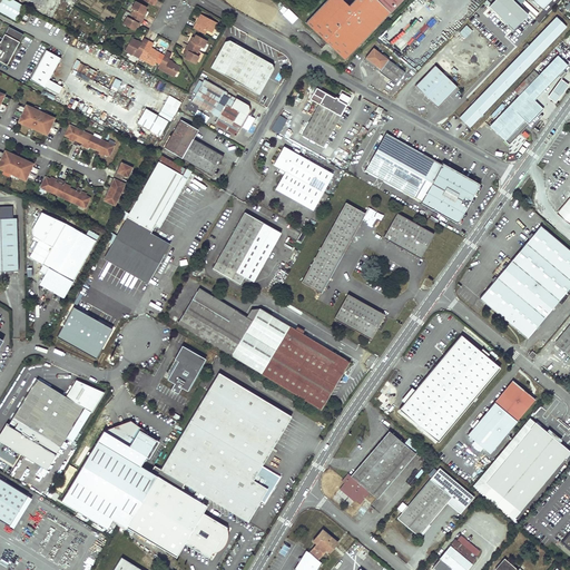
[(351,0),(346,6),(341,0),(324,0),(304,22),(343,59),(399,0),(351,0)]
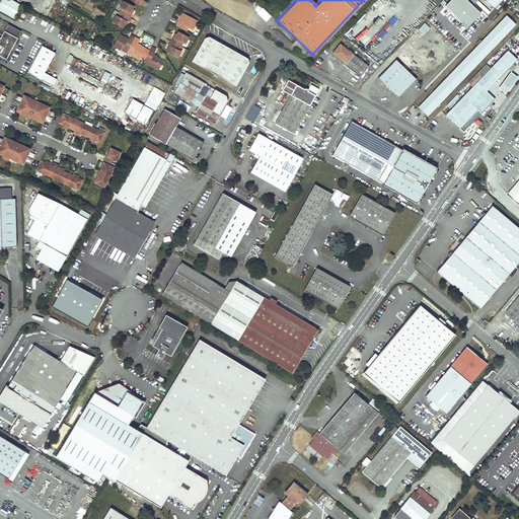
[(448,0),(444,5),(467,26),(480,11),(467,0),(448,0)]
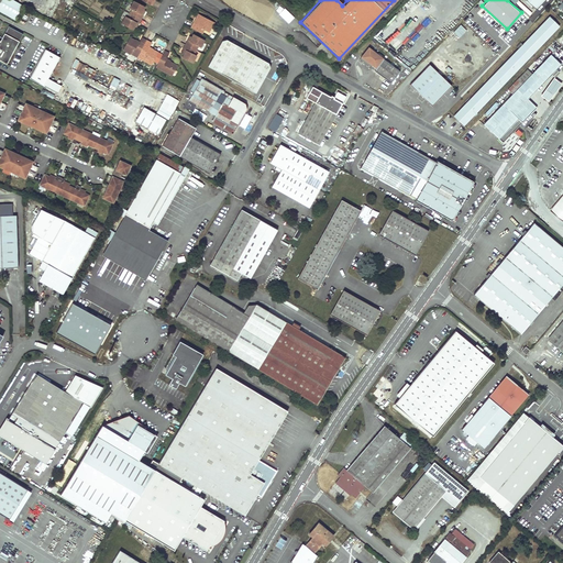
[(527,0),(537,9),(545,0),(527,0)]
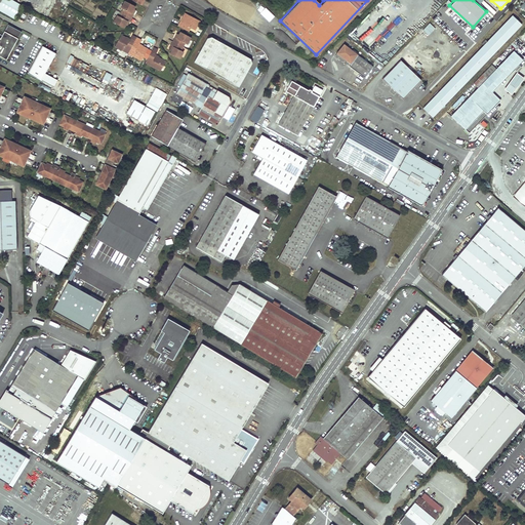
[(124,25),(126,21),(128,22),(132,13),(130,13),(132,9),(134,6),(123,1),(120,8),(122,9),(118,16),(116,15),(112,23),(123,28),(124,25)]
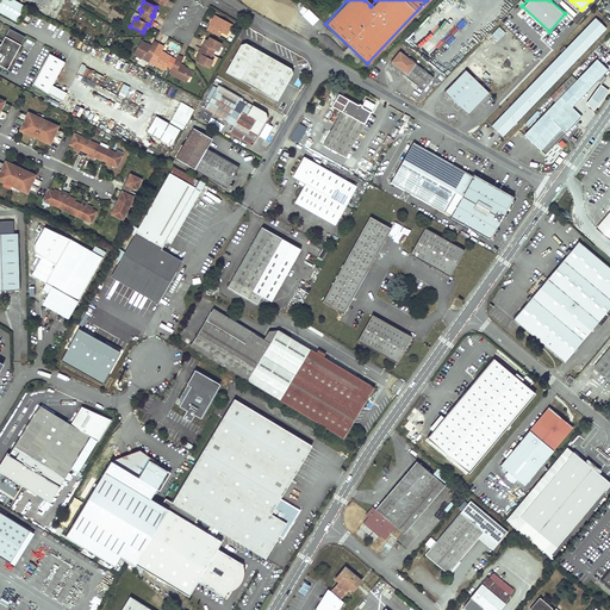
[(212,13),(204,29),(216,35),(218,30),(223,33),(229,22),(212,13)]
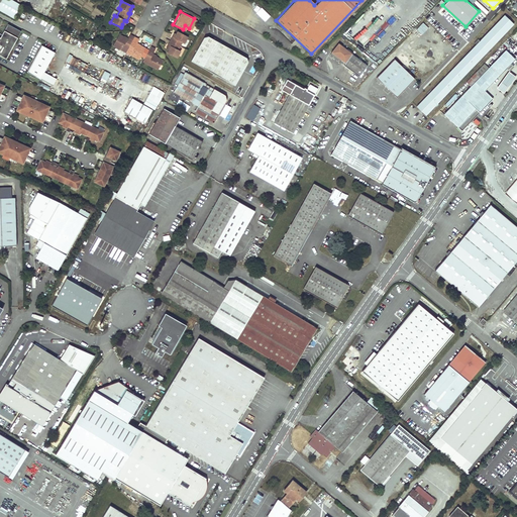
[(476,44),(416,106),(425,115),(513,24),(504,16),(479,41),(477,39),(474,42),(476,44)]
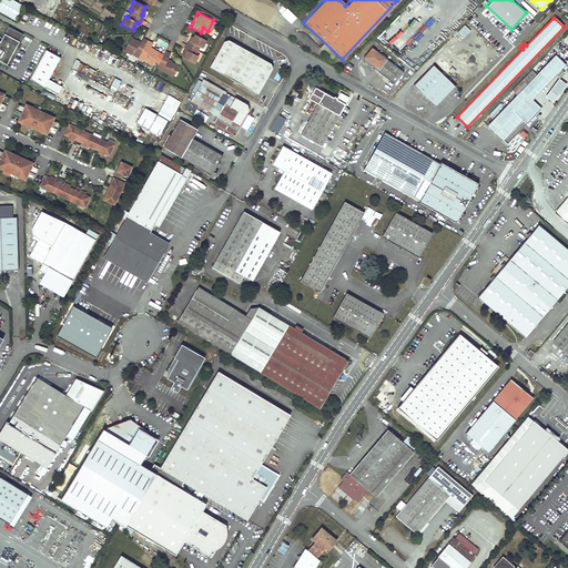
[(0,62),(7,67),(24,37),(10,29),(1,44),(0,46),(0,62)]
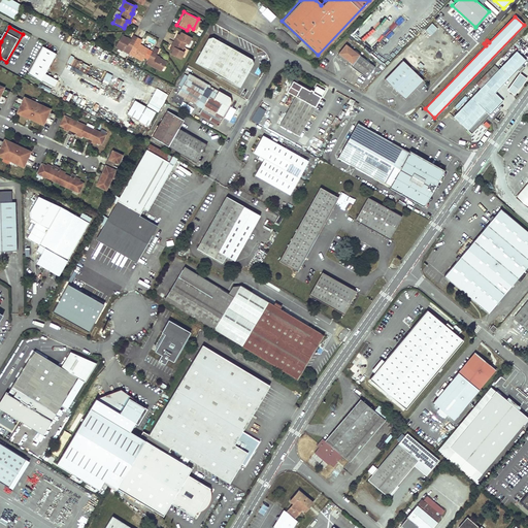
[(175,37),(171,45),(173,46),(170,51),(169,53),(179,59),(184,52),(182,51),(185,43),(188,44),(191,37),(180,31),(179,34),(177,38),(175,37)]
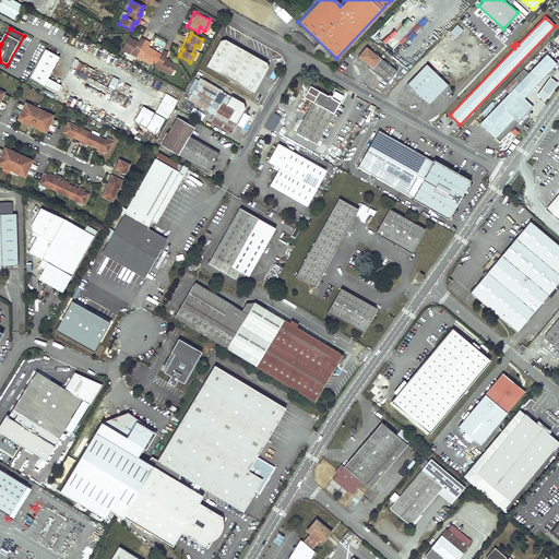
[(154,44),(164,47),(166,40),(156,37),(154,44)]
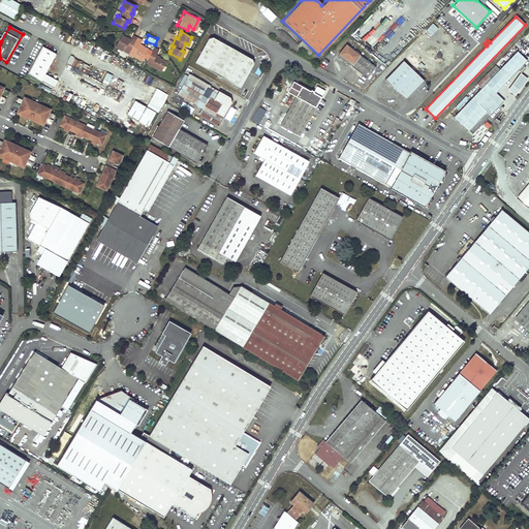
[(141,41),(131,36),(129,41),(120,36),(115,48),(142,62),(147,51),(138,45),(141,41)]
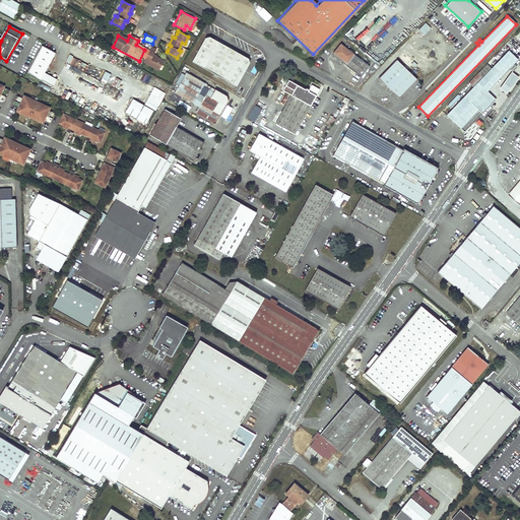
[(206,39),(193,61),(238,86),(251,63),(249,59),(211,37),(206,39)]
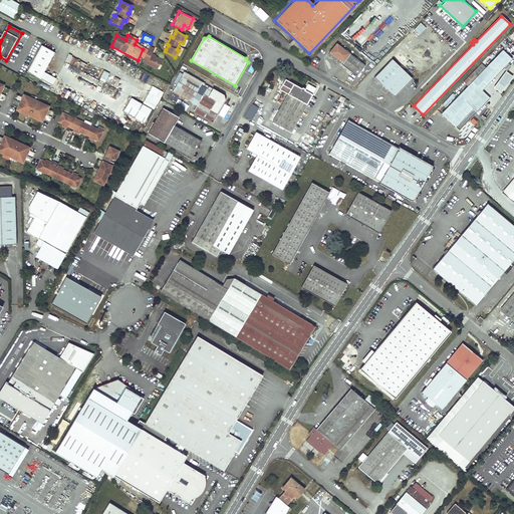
[(363,65),(335,43),(328,52),(341,62),(340,63),(340,64),(355,75),(363,65)]
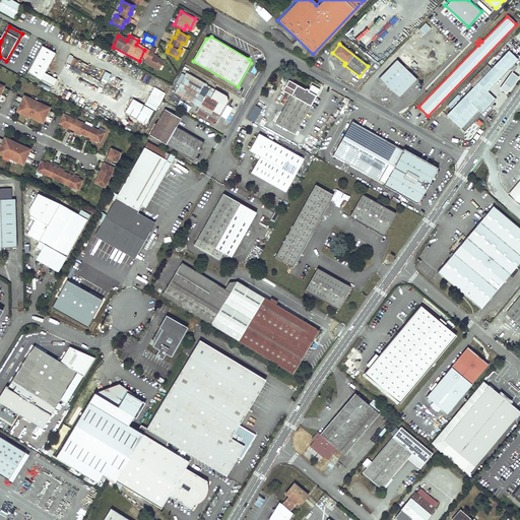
[(155,50),(150,48),(142,63),(157,71),(163,61),(151,56),(155,50)]
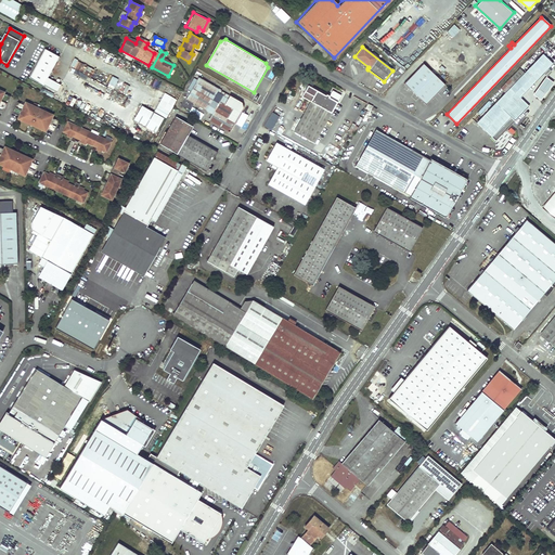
[(60,61),(46,52),(29,80),(56,97),(61,89),(48,81),(60,61)]
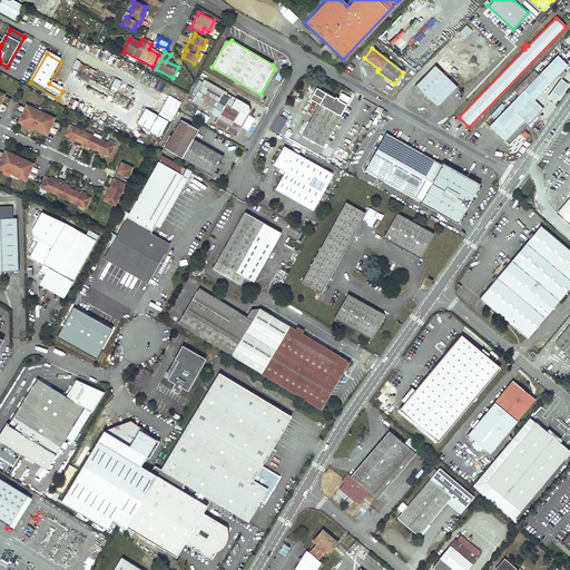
[(518,96),(489,127),(508,145),(542,109),(532,100),(567,66),(557,56),(538,76),(518,96)]
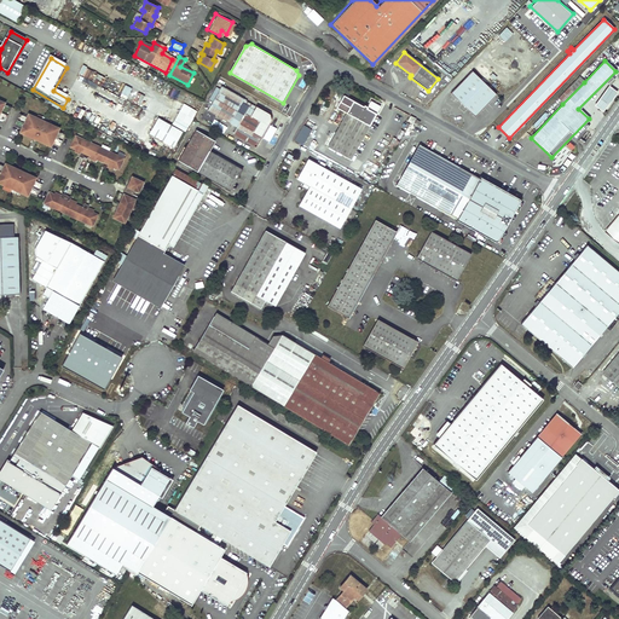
[(126,63),(122,71),(133,76),(137,69),(126,63)]
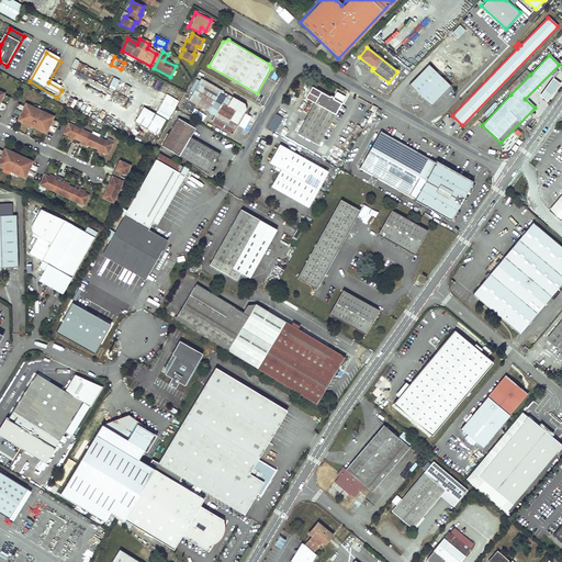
[(373,68),(359,57),(358,58),(372,69),(373,68)]
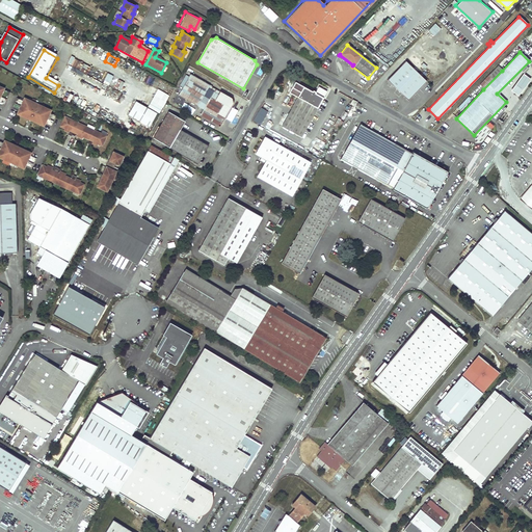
[(426,81),(405,62),(388,80),(408,100),(426,81)]
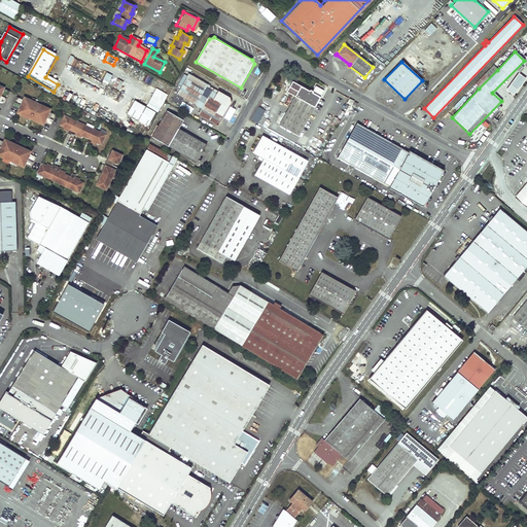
[(492,65),(473,84),(479,89),(497,70),(492,65)]
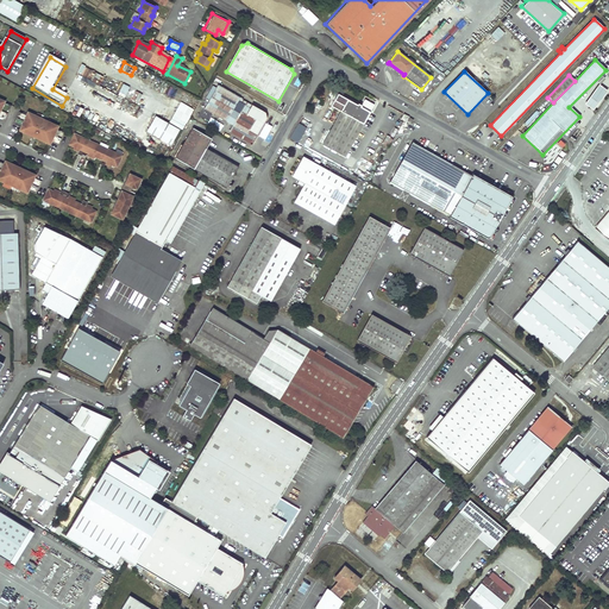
[(118,94),(124,98),(130,86),(123,83),(118,94)]
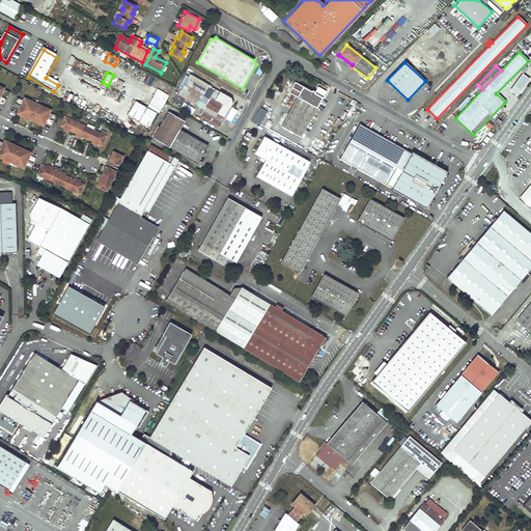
[(210,85),(191,74),(177,94),(203,110),(201,114),(220,126),(233,103),(226,95),(220,91),(218,94),(217,93),(207,89),(210,85)]
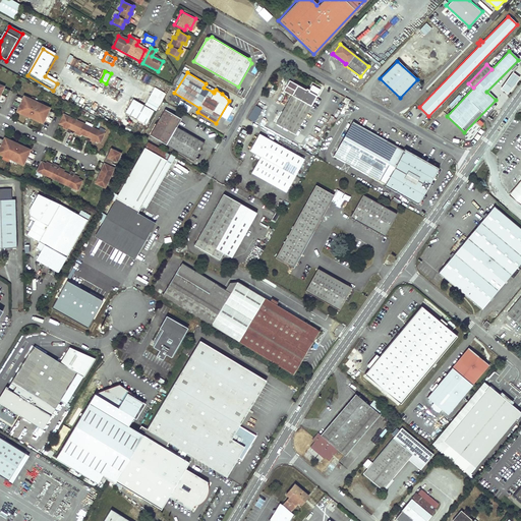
[(518,77),(511,72),(500,89),(507,95),(518,77)]
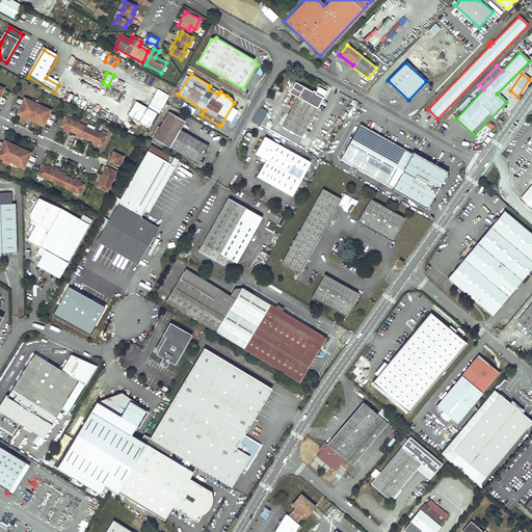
[(118,79),(115,87),(121,89),(124,81),(118,79)]
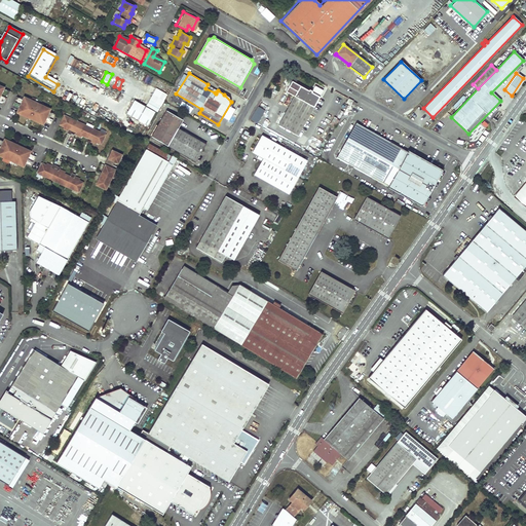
[(310,90),(294,81),(288,91),(296,97),(280,124),(299,135),(321,97),(313,92),(313,91),(310,89),(310,90)]
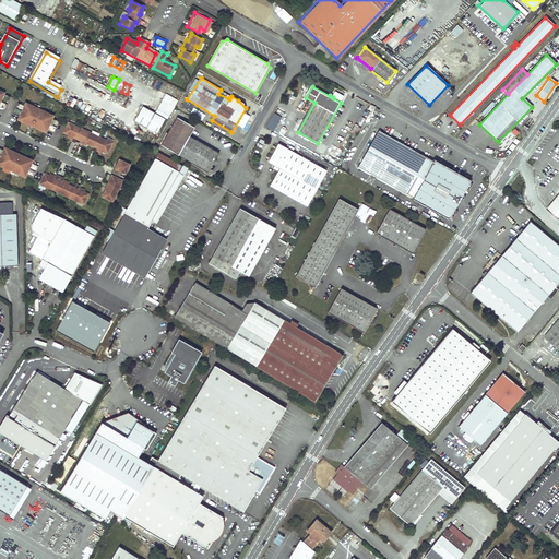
[(0,111),(3,114),(11,98),(3,95),(4,94),(0,92),(0,111)]
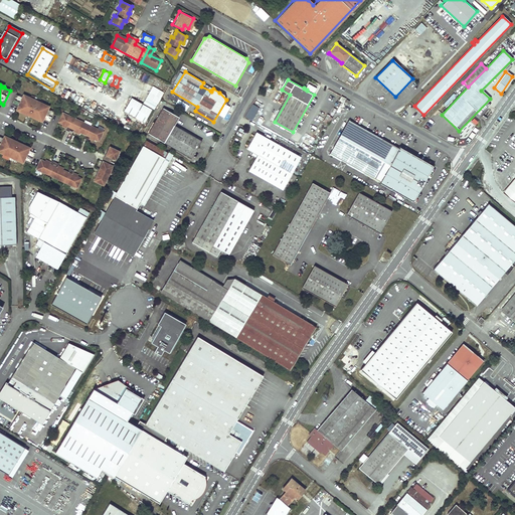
[(152,86),(143,104),(130,97),(123,111),(144,122),(152,108),(154,110),(163,92),(152,86)]
